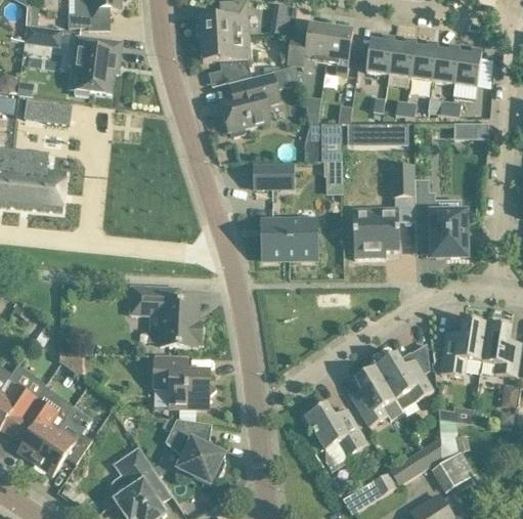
[(68,27),(69,27),(89,27),(89,18),(110,18),(110,9),(121,9),(121,0),(67,0),(68,13),(68,27)]
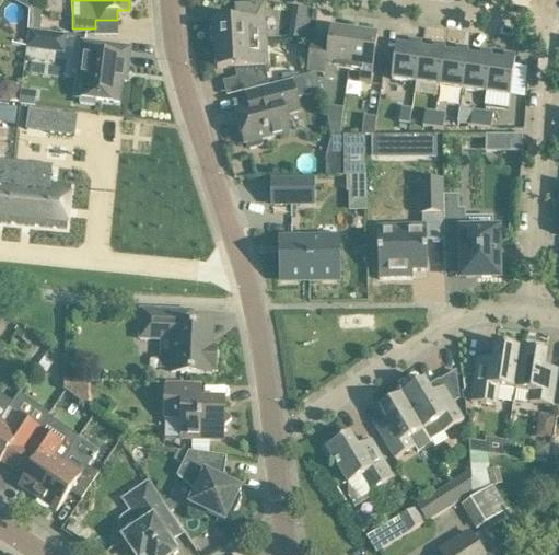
[(265,26),(265,22),(263,0),(234,1),(235,15),(213,18),(214,25),(210,25),(211,37),(214,37),(214,41),(253,38),(253,26),(265,26)]
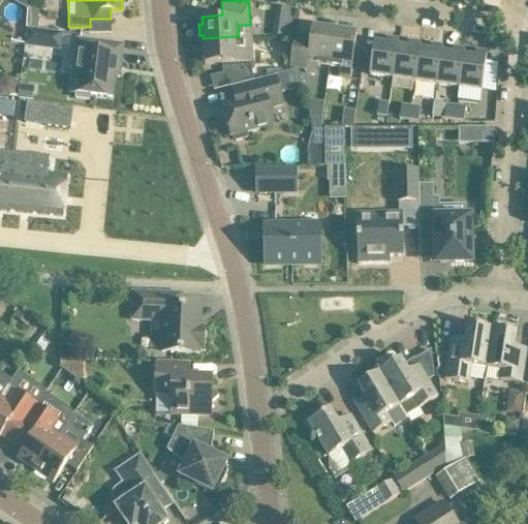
[(276,2),(274,17),(291,19),(293,5),(276,2)]
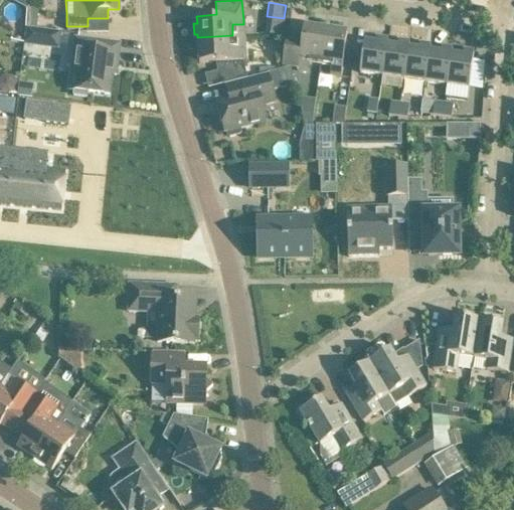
[(23,46),(59,49),(61,26),(25,23),(23,46)]
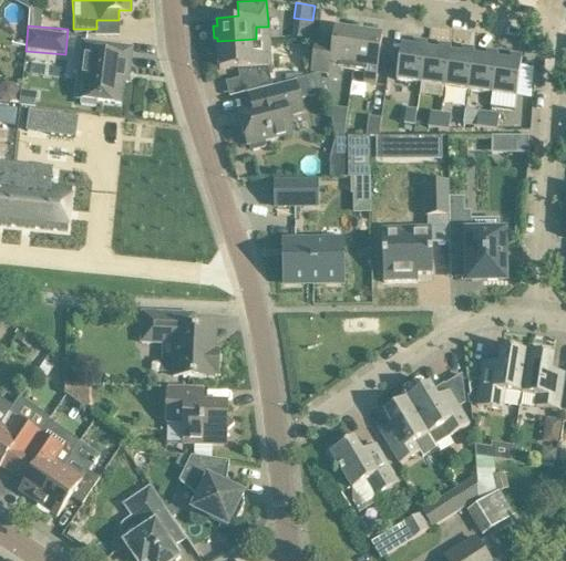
[(358,29),(333,26),(331,40),(315,38),(310,68),(327,70),(327,73),(338,75),(340,65),(352,68),(358,29)]
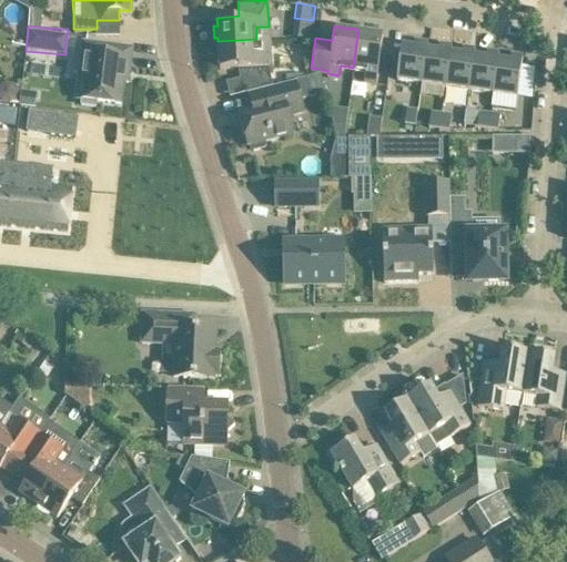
[(375,80),(380,54),(382,32),(358,29),(353,68),(365,69),(363,79),(375,80)]
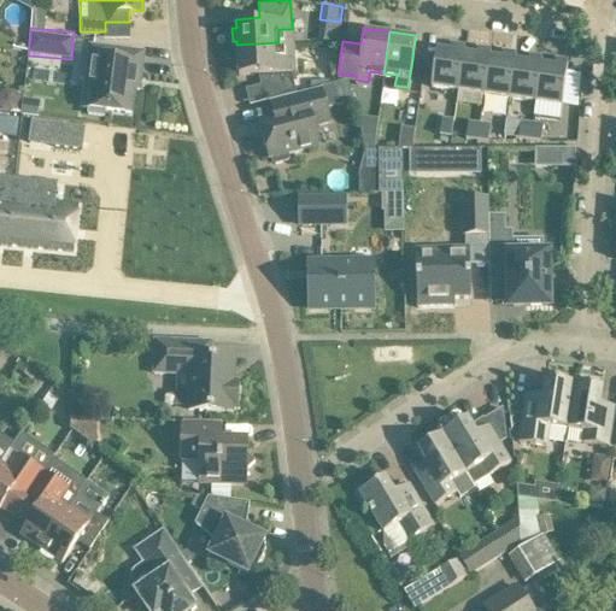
[(457,87),(463,50),(464,42),(451,41),(450,48),(435,46),(430,83),(457,87)]
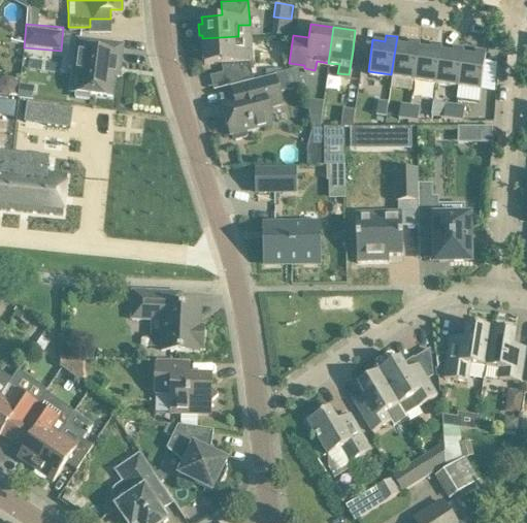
[(123,41),(102,39),(77,36),(72,71),(76,72),(74,89),(111,94),(116,58),(120,58),(123,41)]
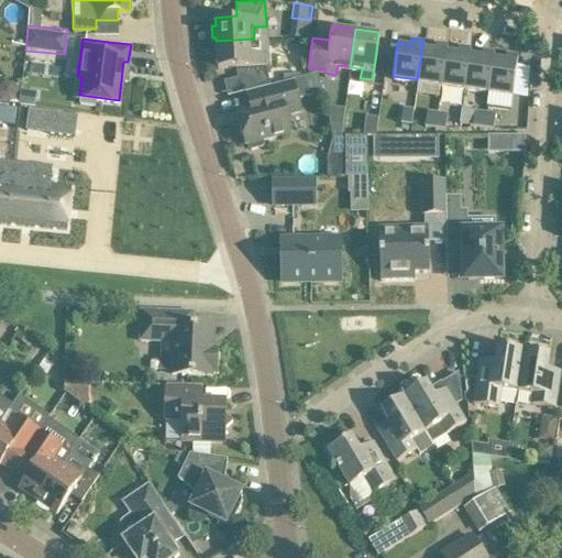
[(217,65),(239,64),(267,63),(266,39),(254,39),(216,41),(217,65)]
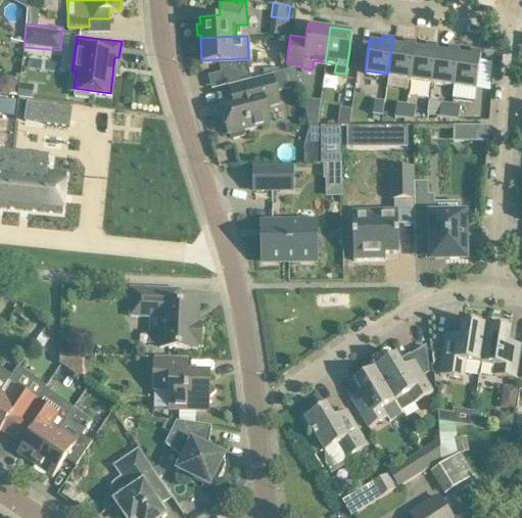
[(410,77),(414,45),(415,39),(405,38),(404,44),(392,42),(387,74),(410,77)]
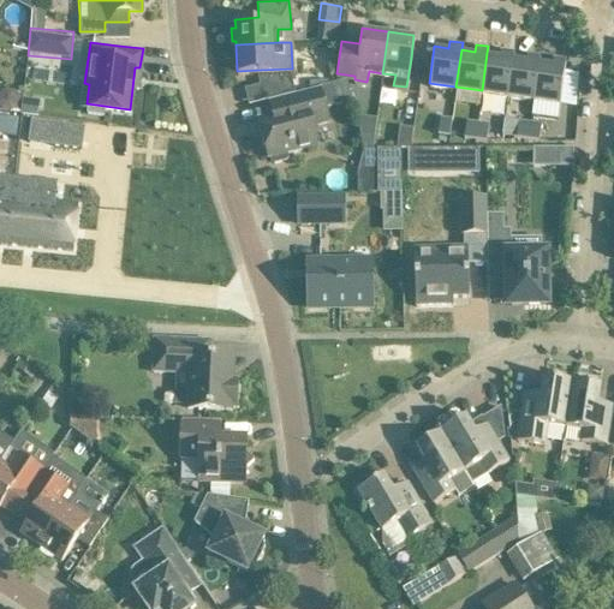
[(507,94),(513,57),(514,49),(501,48),(500,55),(487,53),(482,90),(507,94)]
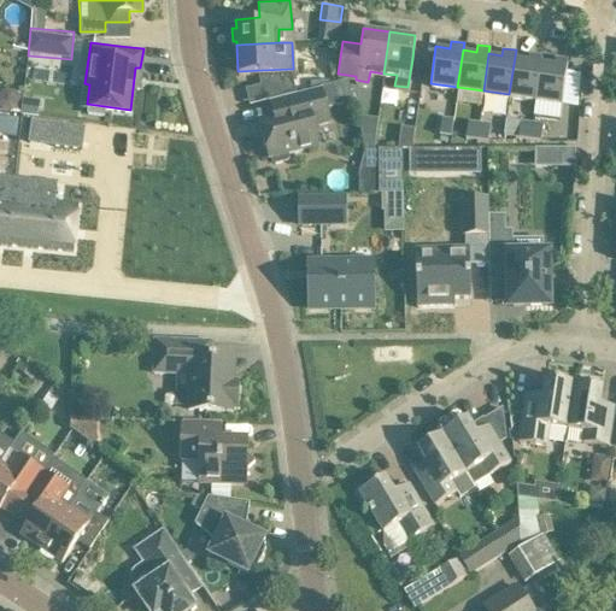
[(535,98),(540,60),(541,53),(528,52),(528,59),(515,57),(509,94),(535,98)]
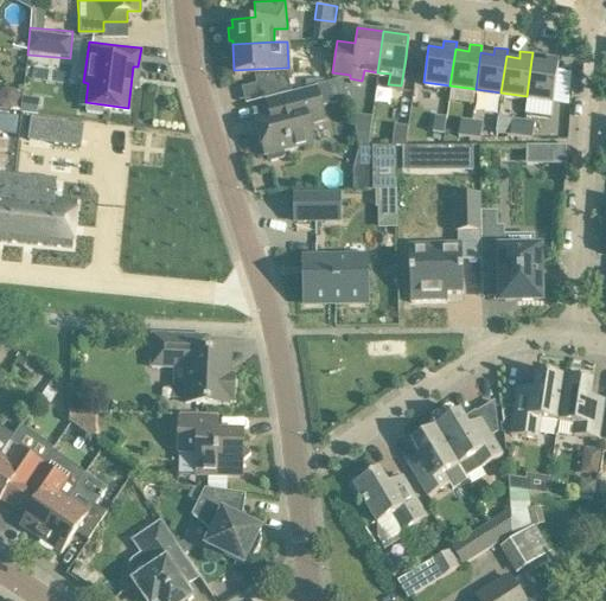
[(552,100),(556,66),(559,56),(546,55),(544,62),(531,59),(527,96),(552,100)]
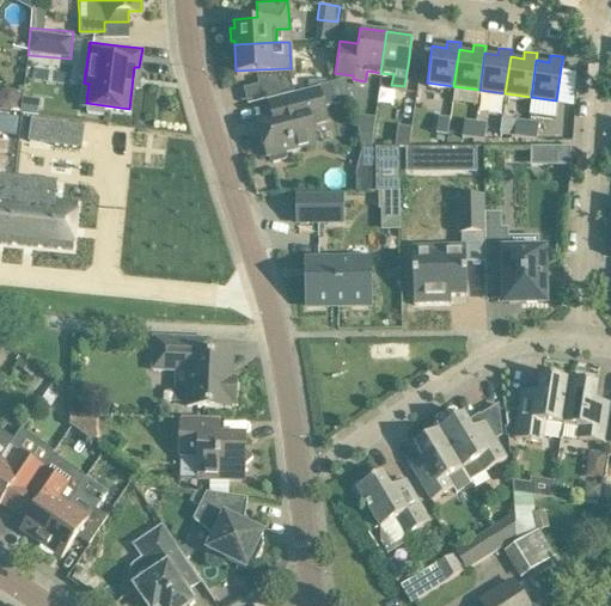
[(289,73),(276,77),(280,92),(293,89),(289,73)]
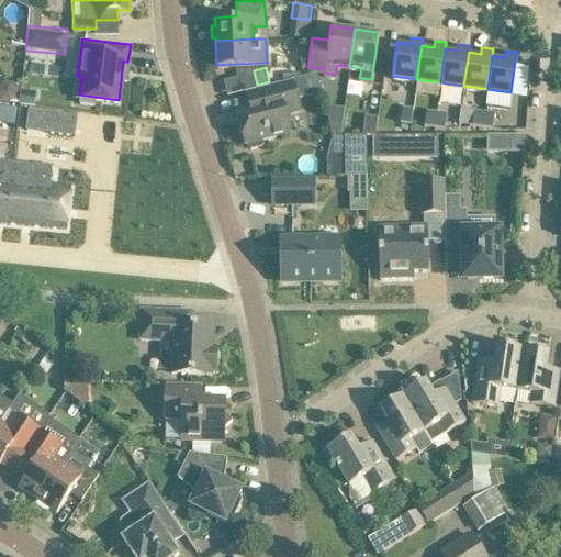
[(300,69),(282,70),(282,79),(292,77),(300,75),(300,69)]
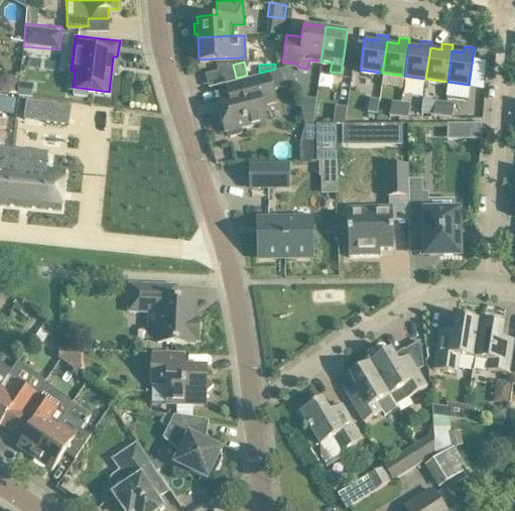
[(228,94),(216,98),(224,130),(225,129),(226,132),(229,134),(239,131),(241,129),(240,126),(244,125),(266,119),(262,102),(276,99),(273,88),(293,83),(288,66),(275,69),(268,71),(268,72),(260,74),(240,79),(243,90),(228,94)]
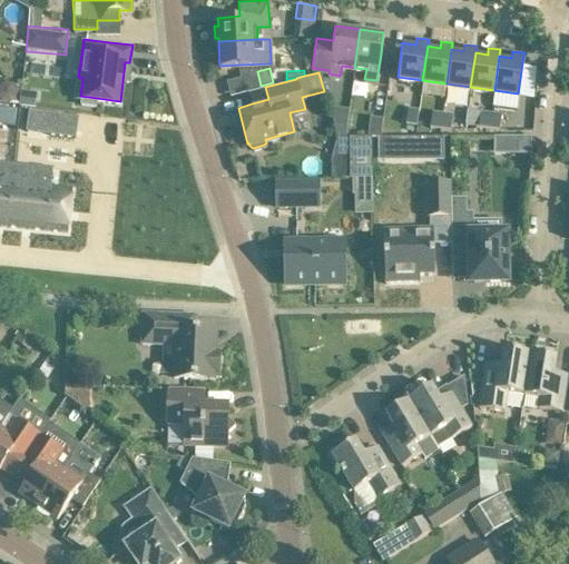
[(19,98),(20,87),(19,87),(12,79),(5,78),(0,80),(0,95),(2,98),(9,99),(13,97),(19,98)]
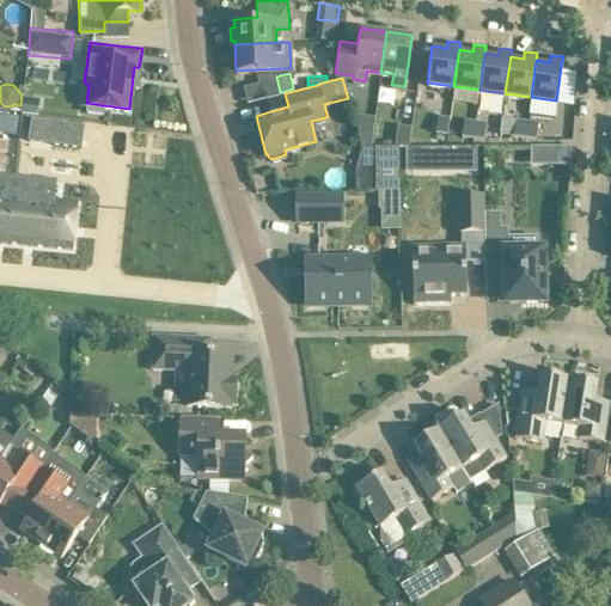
[(22,93),(20,105),(19,109),(37,111),(40,97),(22,93)]
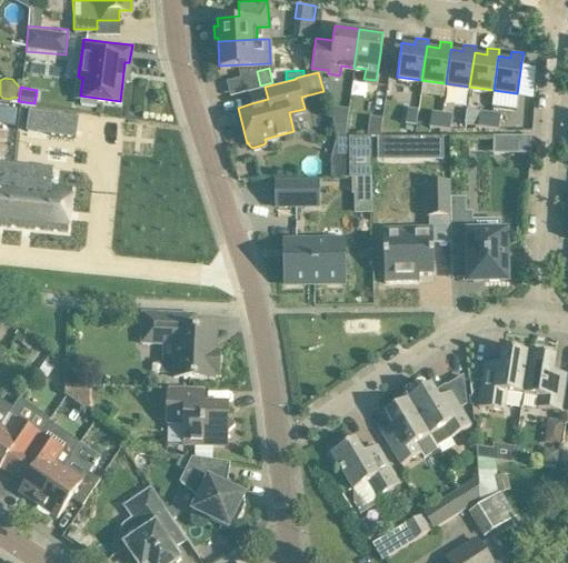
[(407,104),(405,120),(415,122),(418,106),(407,104)]
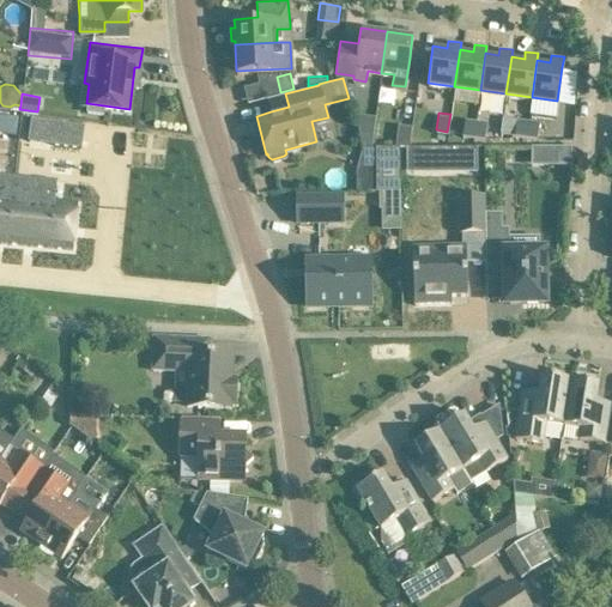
[(526,135),(528,117),(517,115),(515,133),(526,135)]
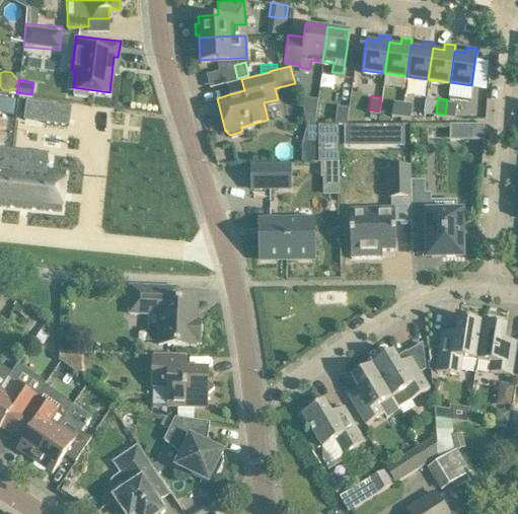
[(400,115),(402,99),(393,98),(391,114),(400,115)]
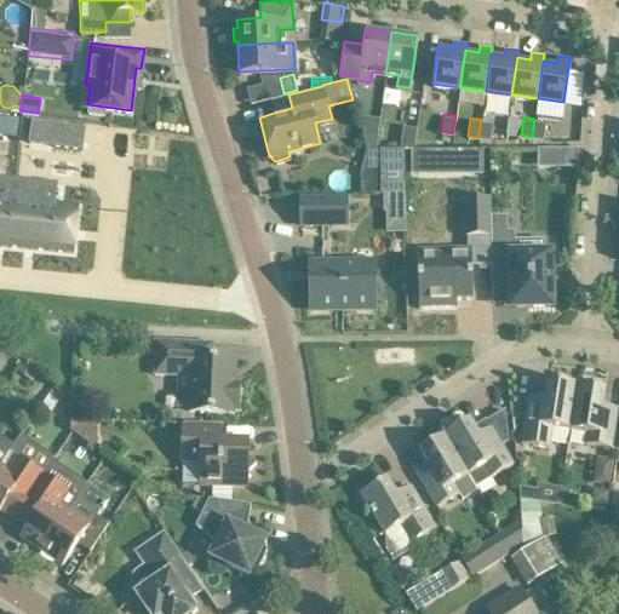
[(481,119),(479,137),(489,138),(493,120),(481,119)]
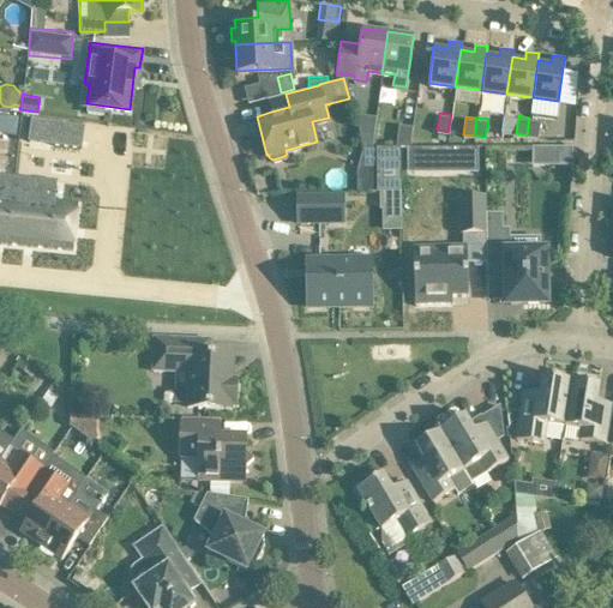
[(538,137),(540,119),(529,118),(527,136),(538,137)]
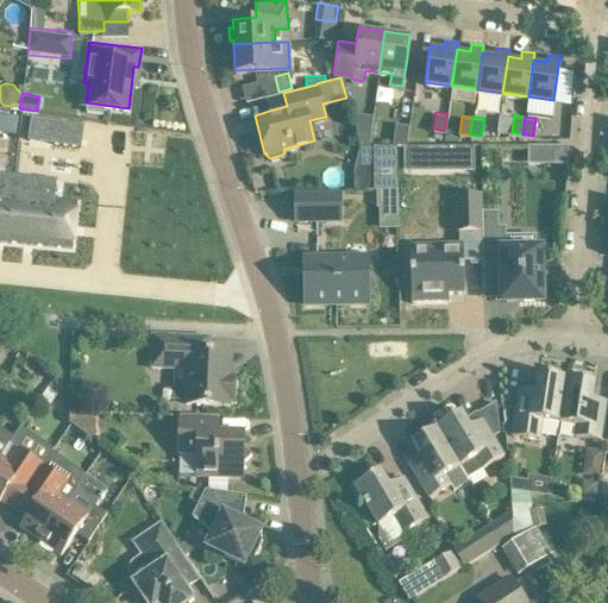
[(52,119),(50,139),(80,144),(82,123),(52,119)]
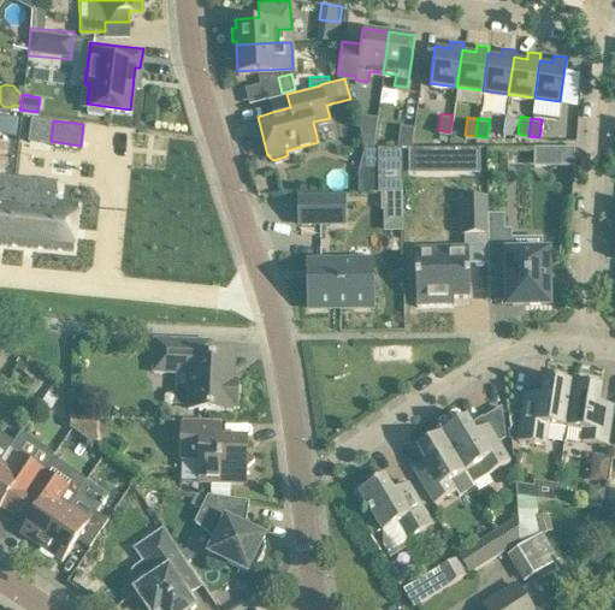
[(400,123),(397,144),(402,144),(412,144),(414,124),(400,123)]
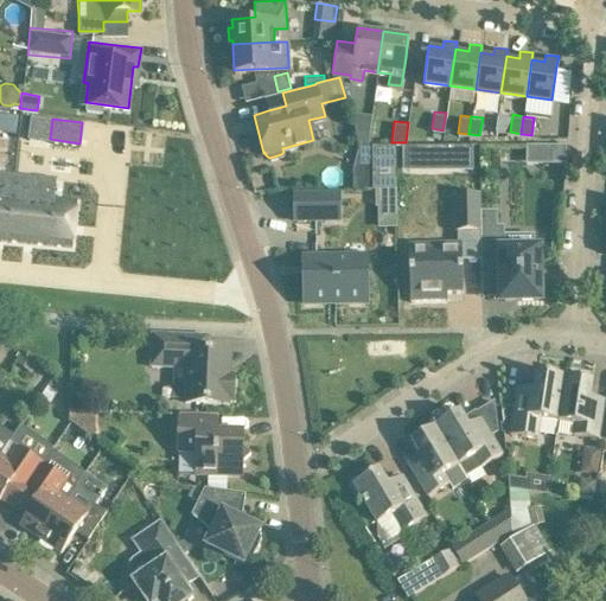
[(358,144),(352,166),(352,186),(377,186),(396,186),(396,142),(391,142),(374,142),(358,144)]
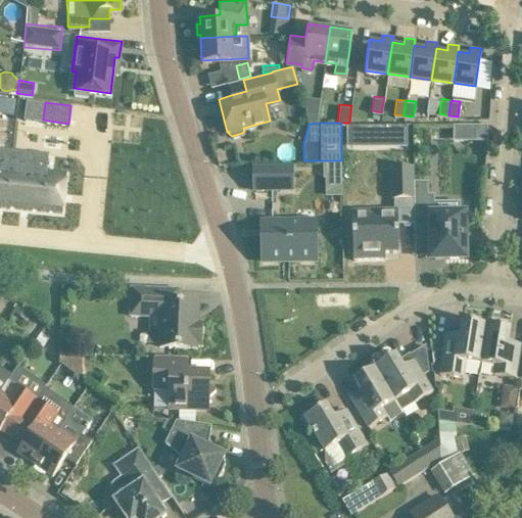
[(487,123),(475,123),(475,138),(487,138),(487,123)]
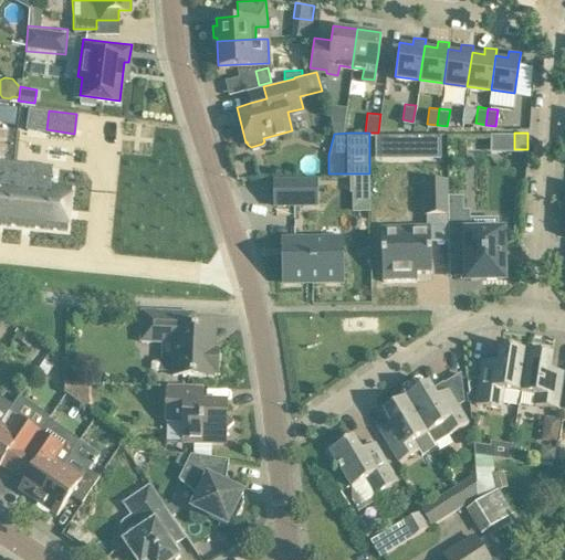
[(0,220),(45,225),(66,228),(71,185),(50,181),(38,180),(40,162),(0,158),(0,220)]
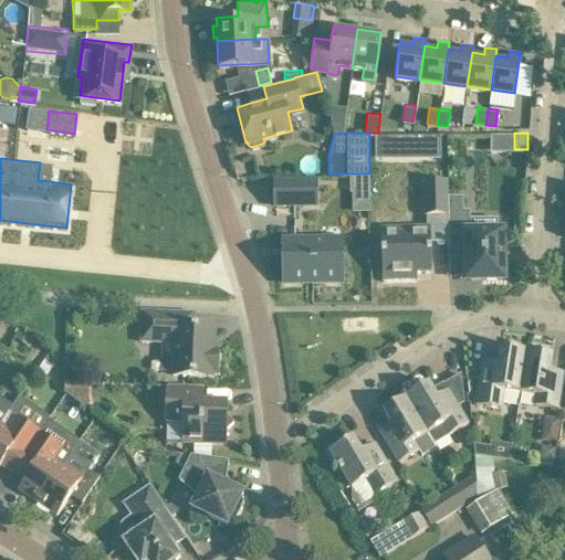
[(369,173),(352,173),(352,187),(354,187),(354,207),(369,207),(369,173)]
